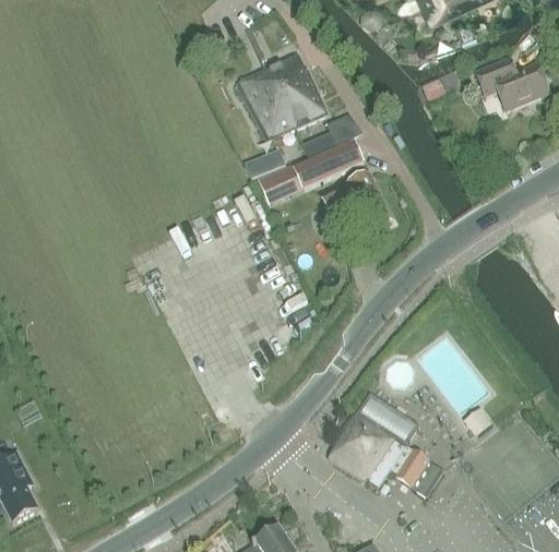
[(433,20),(475,0),(437,0),(423,7),(429,22),(433,20)]
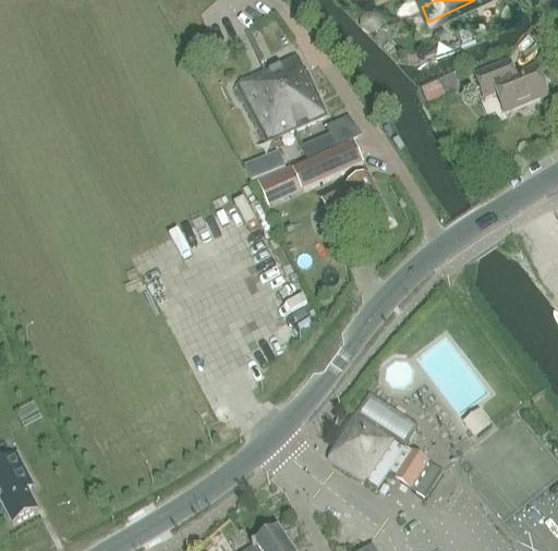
[(360,14),(360,21),(366,28),(373,28),(378,23),(378,15),(373,10),(365,9),(360,14)]
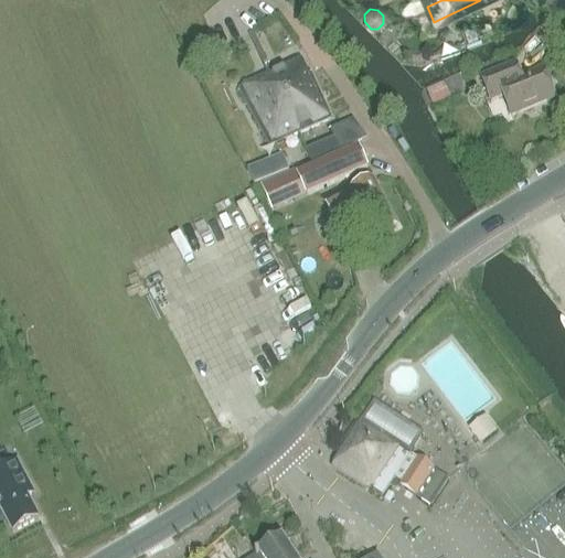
[(330,114),(317,84),(310,68),(308,70),(301,56),(299,57),(297,55),(270,68),(284,97),(287,96),(289,103),(286,104),(297,128),(330,114)]
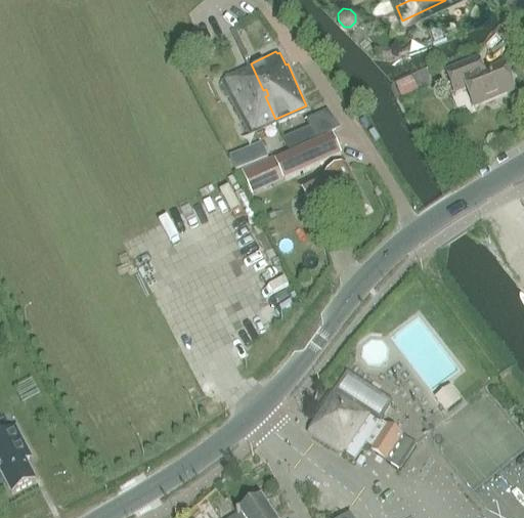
[(474,103),(514,87),(503,60),(478,71),(473,57),(446,69),(454,89),(466,84),(474,103)]
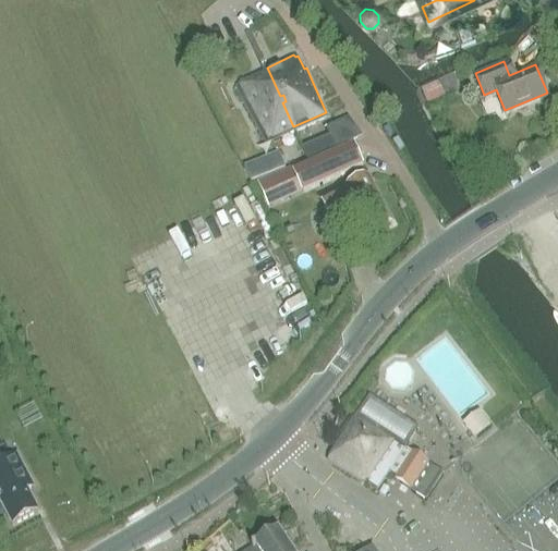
[(266,139),(293,126),(282,102),(286,101),(283,95),(280,96),(267,68),(237,84),(266,139)]
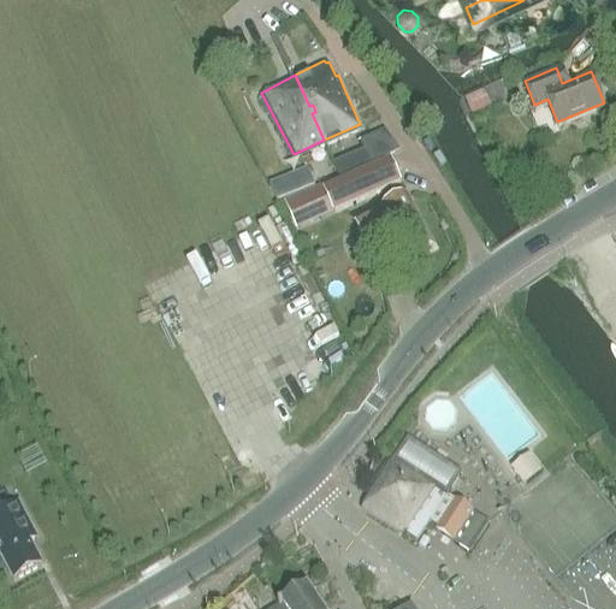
[(472,108),(483,104),(477,90),(466,95),(472,108)]
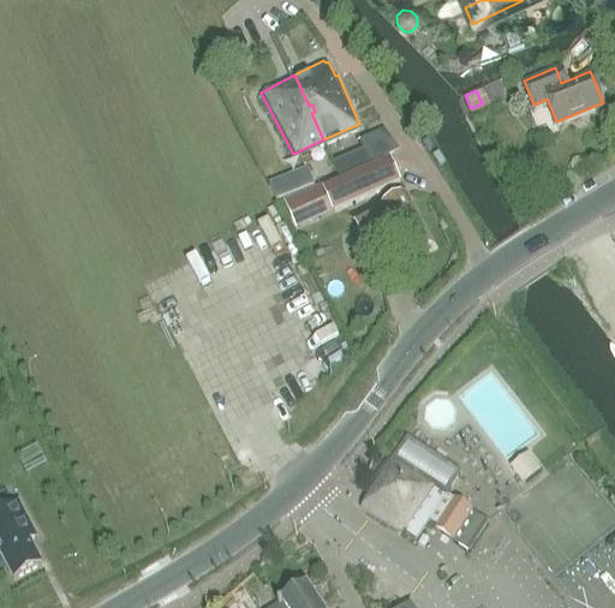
[(362,144),(332,158),(339,173),(369,160),(398,145),(390,135),(363,147),(362,144)]
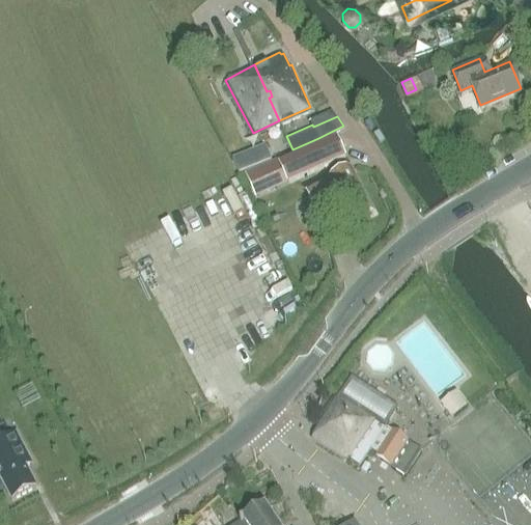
[(344,154),(336,134),(278,160),(286,180),(344,154)]
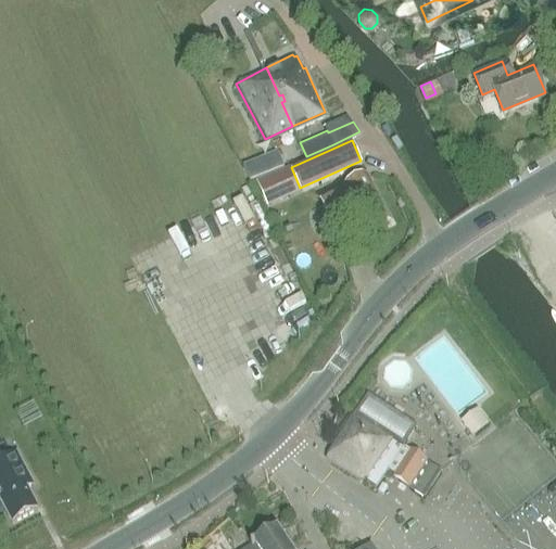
[(278,147),(262,153),(268,168),(285,162),(278,147)]
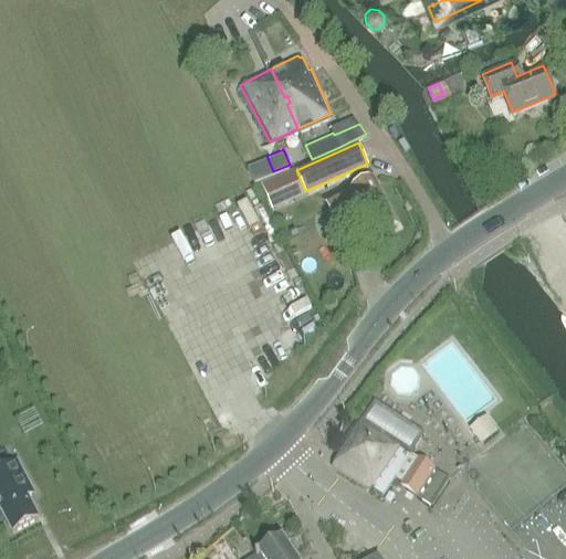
[(334,461),(333,463),(348,472),(370,485),(384,494),(387,488),(390,482),(396,485),(400,483),(417,493),(432,503),(451,475),(450,474),(436,465),(411,449),(423,430),(375,398),(363,417),(359,415),(338,449),(341,451),(334,461)]
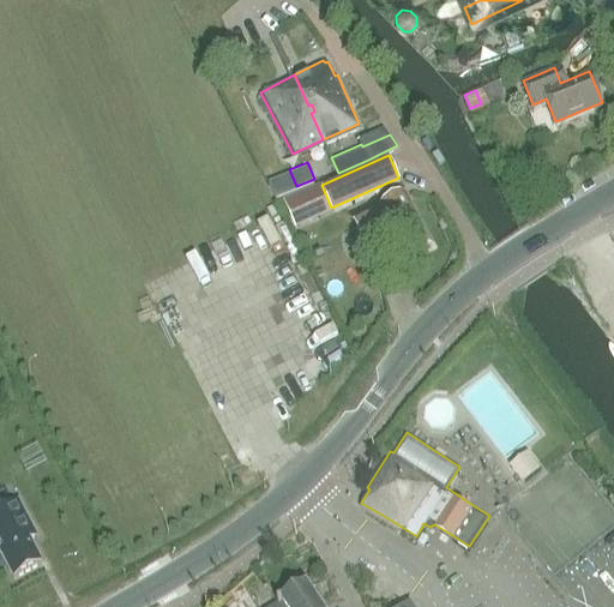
[(542,466),(528,448),(510,461),(524,480),(542,466)]
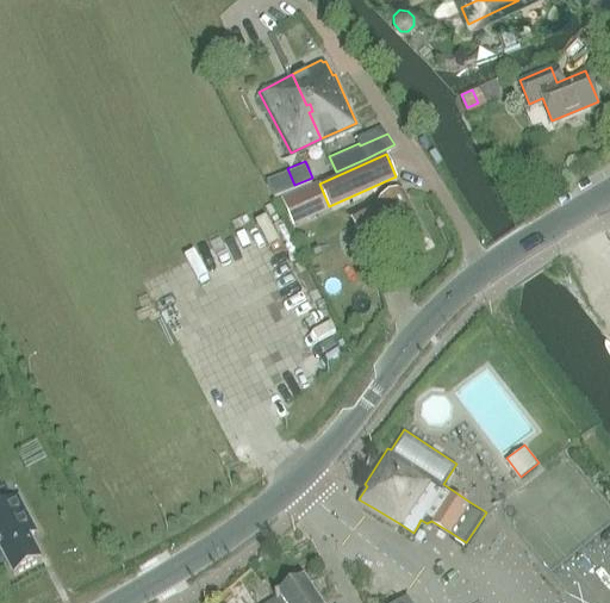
[(18,493),(0,502),(0,544),(14,570),(42,555),(29,532),(37,527),(18,493)]
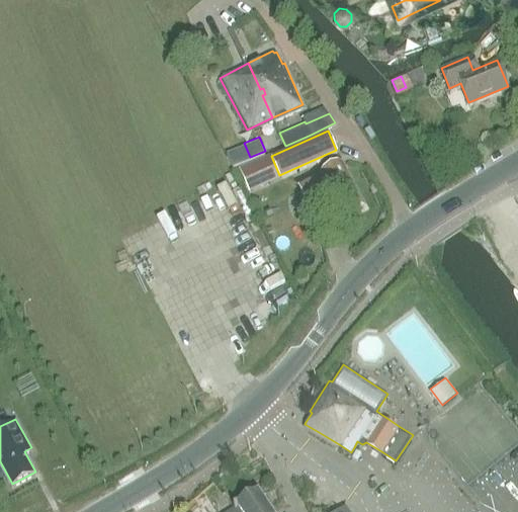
[(235,506),(226,511),(274,511),(258,487),(248,493),(247,491),(245,492),(239,495),(238,497),(240,499),(236,502),(237,503),(234,505),(235,506)]
